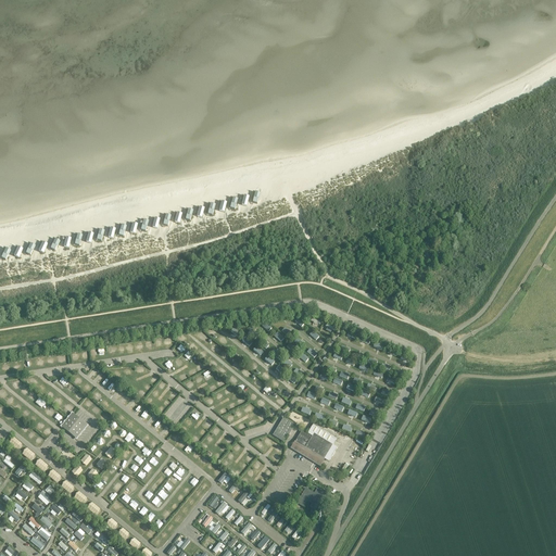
[(55,240),(51,250),(55,252),(60,242),(55,240)]
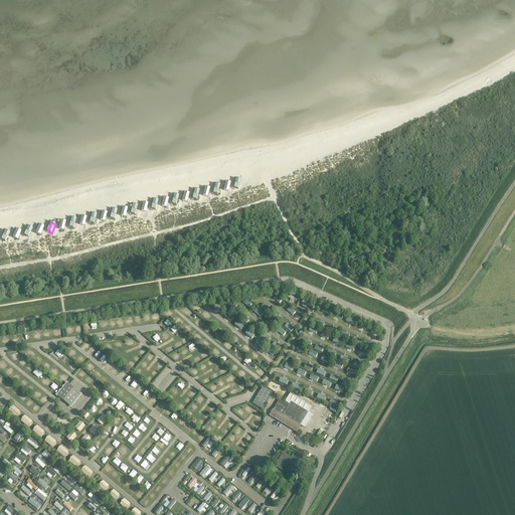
[(28,226),(24,235),(28,237),(32,228),(28,226)]
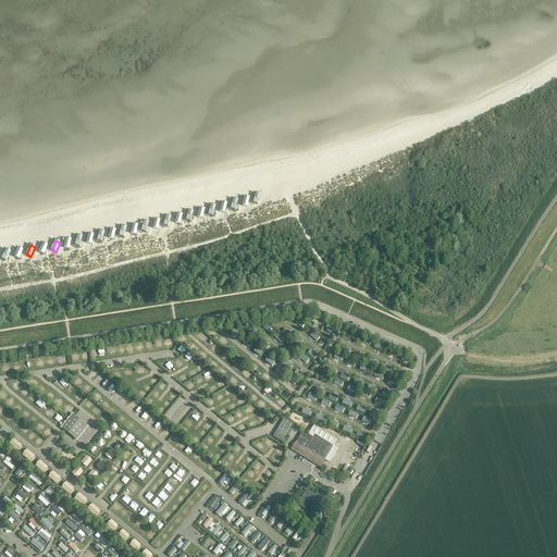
[(7,250),(1,259),(5,261),(11,251),(7,250)]
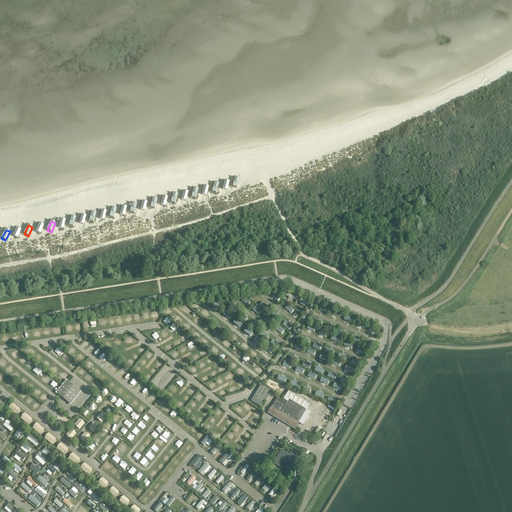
[(278,302),(281,298),(275,293),(272,296),(278,302)]
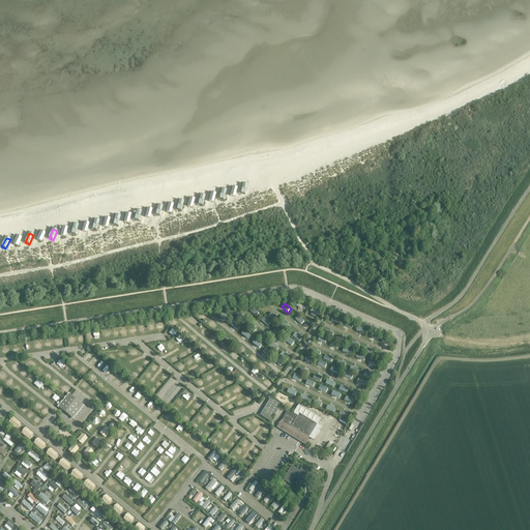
[(319,317),(322,313),(313,307),(311,312),(319,317)]
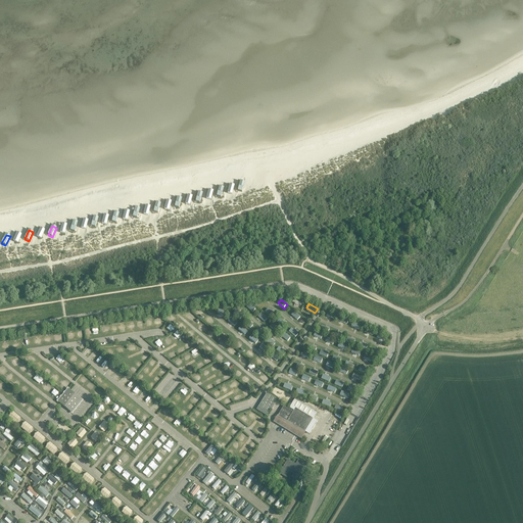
[(252,313),(255,310),(249,304),(246,307),(252,313)]
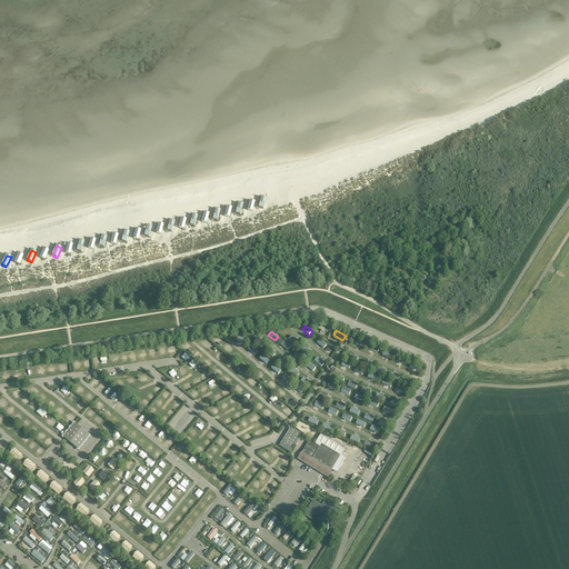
[(243,346),(247,342),(239,336),(237,340),(243,346)]
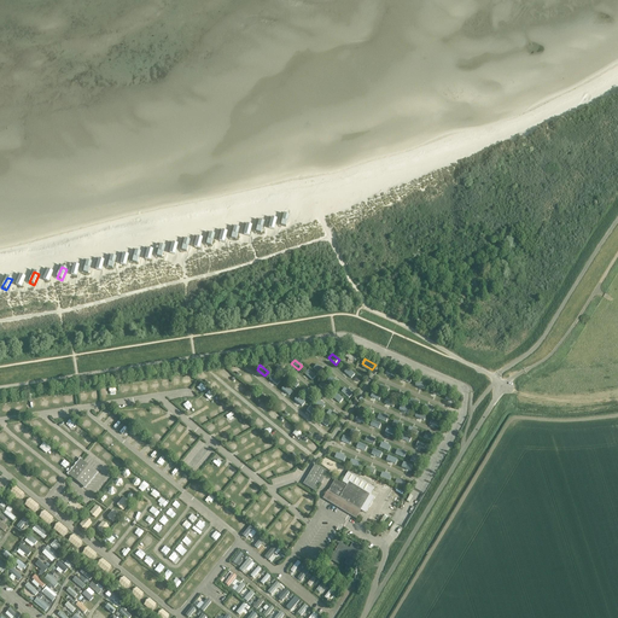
[(321,375),(325,372),(316,366),(314,369),(321,375)]
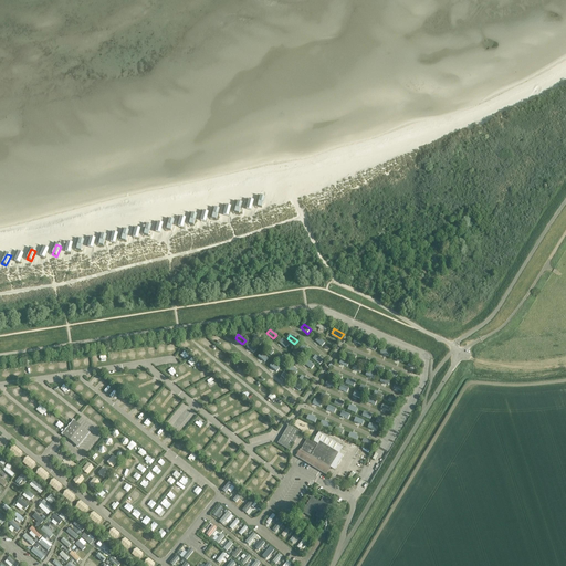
[(260,347),(262,343),(255,337),(252,341),(260,347)]
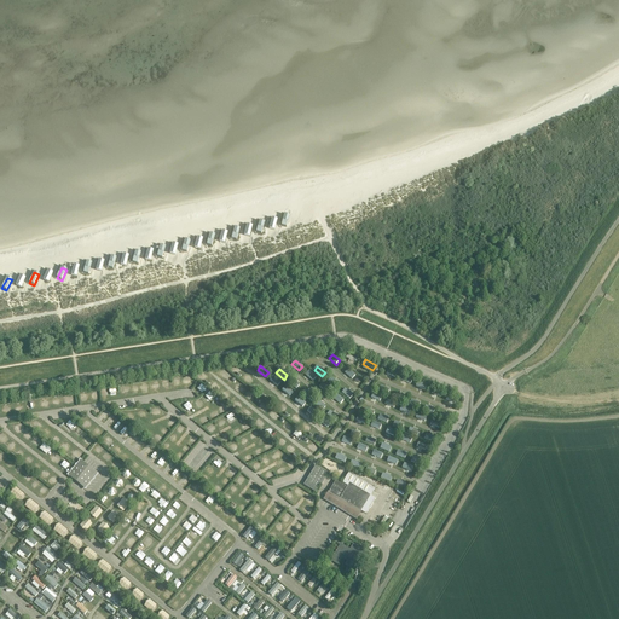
[(352,380),(356,376),(348,369),(345,372),(352,380)]
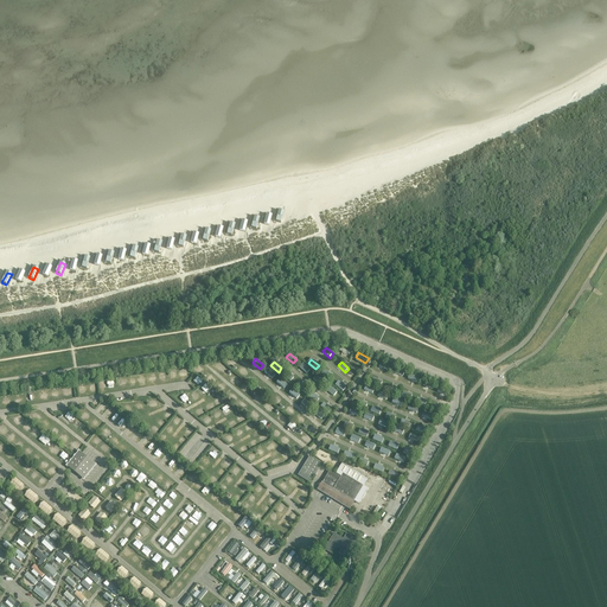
[(311,370),(302,364),(299,369),(307,375),(311,370)]
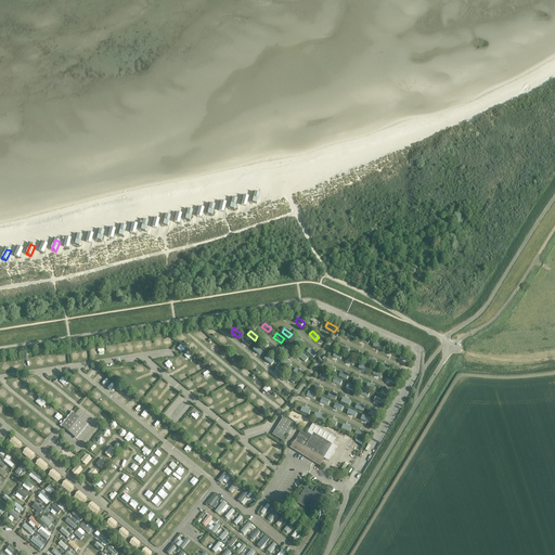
[(249,347),(252,343),(245,337),(242,341),(245,344),(249,347)]
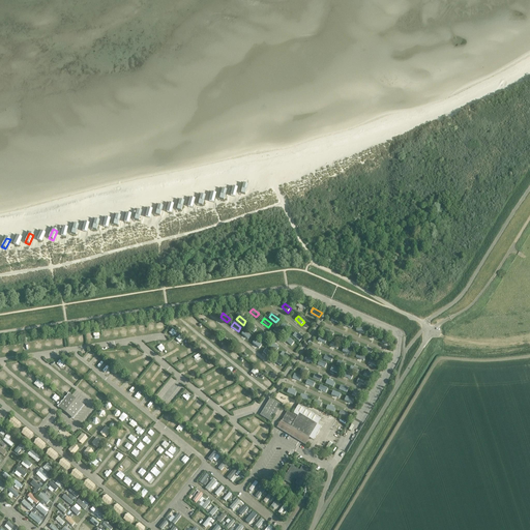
[(288,331),(290,328),(284,323),(281,326),(288,331)]
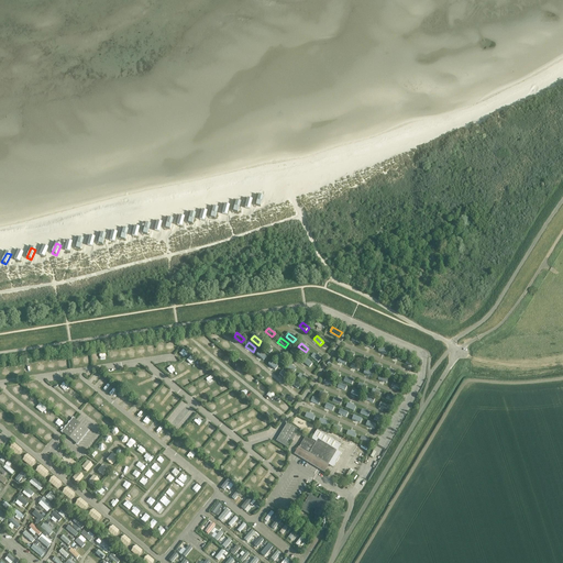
[(269,354),(273,351),(265,344),(262,349),(269,354)]
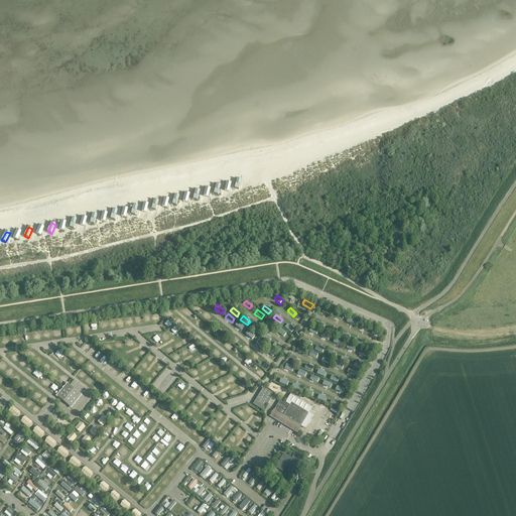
[(275,325),(269,319),(266,323),(272,328),(275,325)]
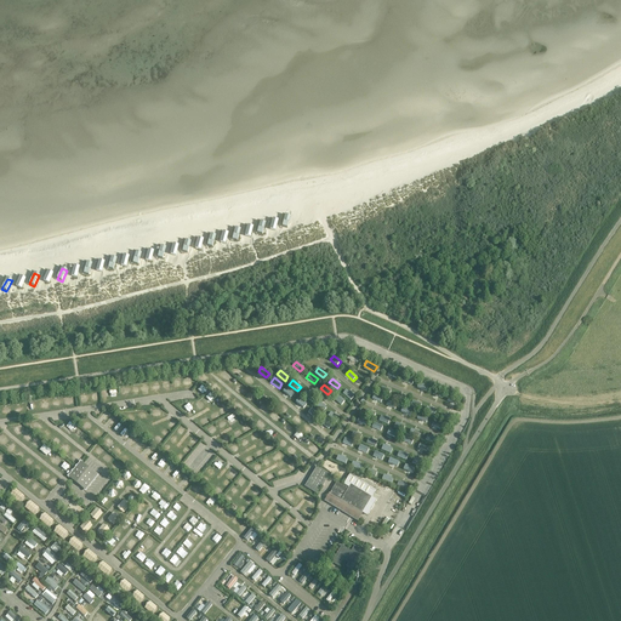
[(291,398),(295,394),(286,388),(283,392),(291,398)]
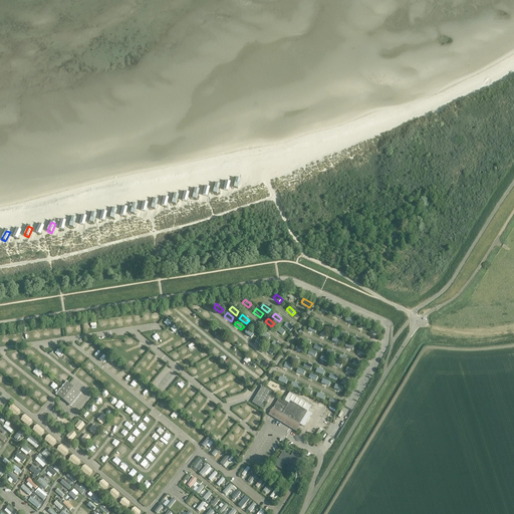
[(257,332),(259,329),(253,323),(250,327),(257,332)]
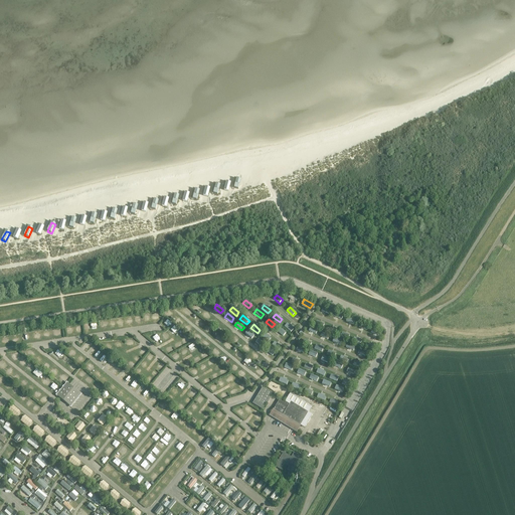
[(291,333),(294,330),(287,324),(285,327),(291,333)]
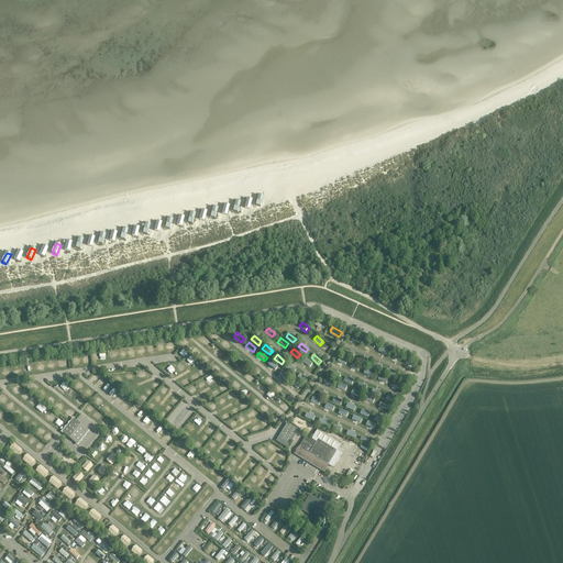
[(312,364),(306,359),(302,363),(310,368),(312,364)]
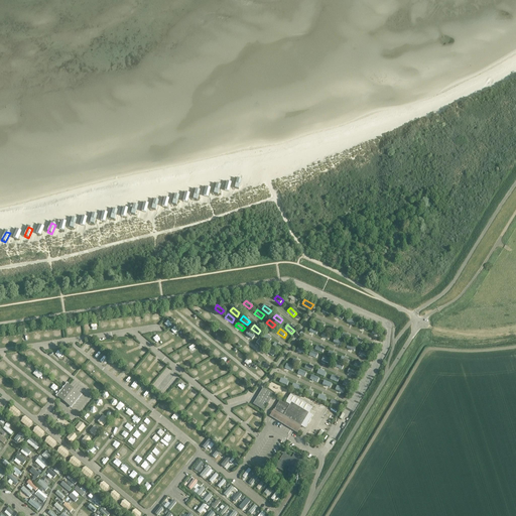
[(252,340),(255,337),(248,331),(246,335),(252,340)]
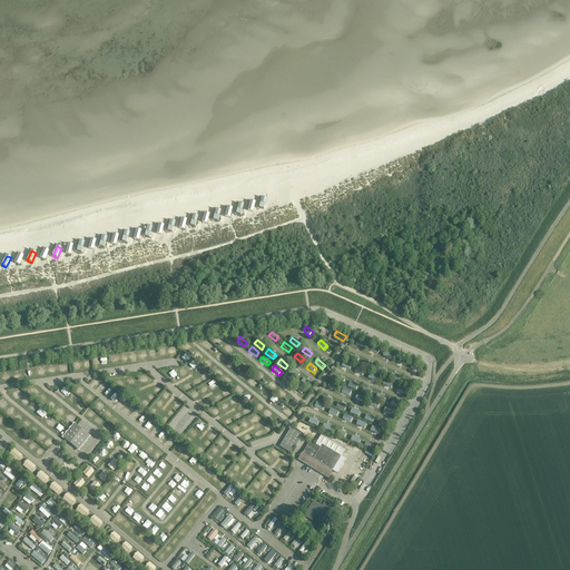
[(296,379),(300,375),(293,370),(290,373),(296,379)]
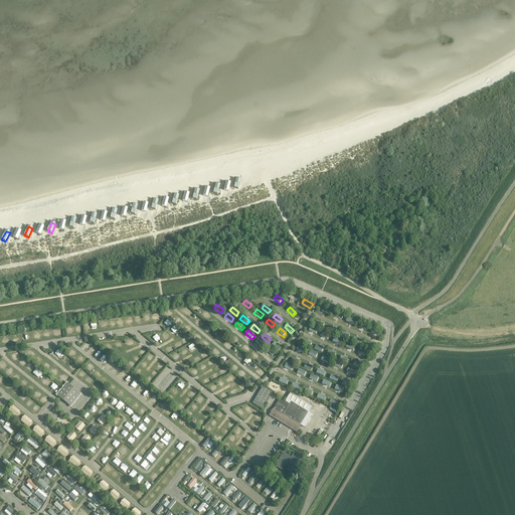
[(263,347),(265,344),(259,339),(256,342),(263,347)]
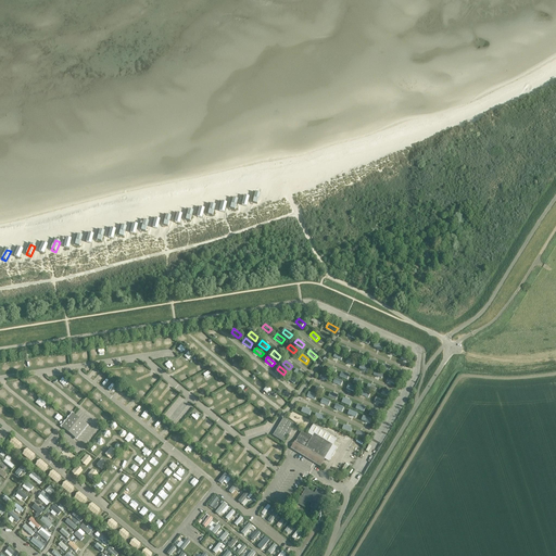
[(304,376),(297,369),(293,373),(301,379),(304,376)]
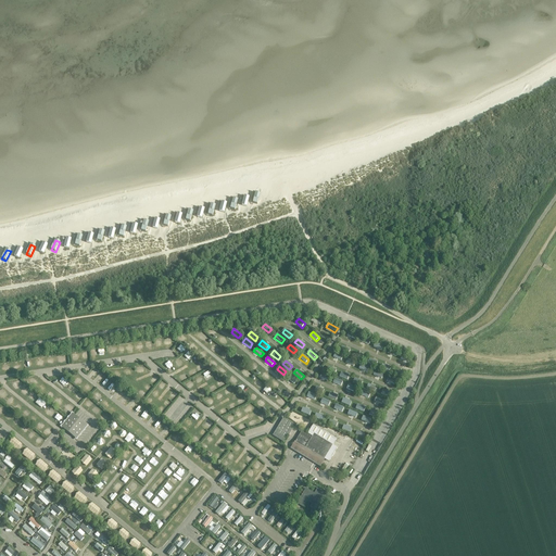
[(294,384),(298,381),(290,376),(288,379),(294,384)]
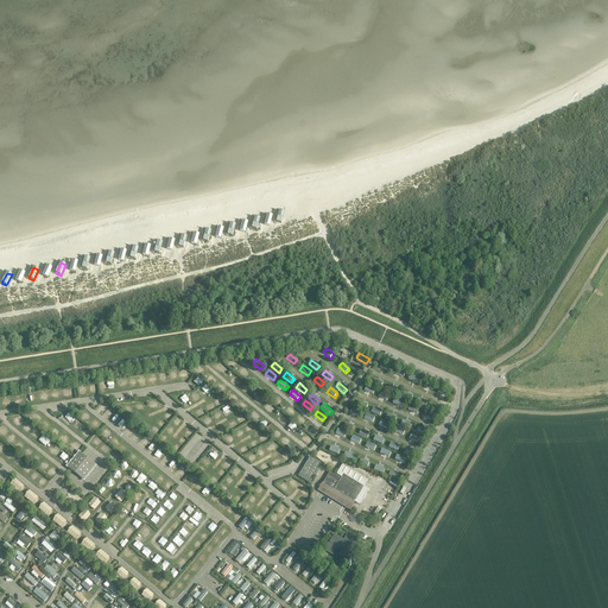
[(16,417),(20,422),(26,417),(21,412),(16,417)]
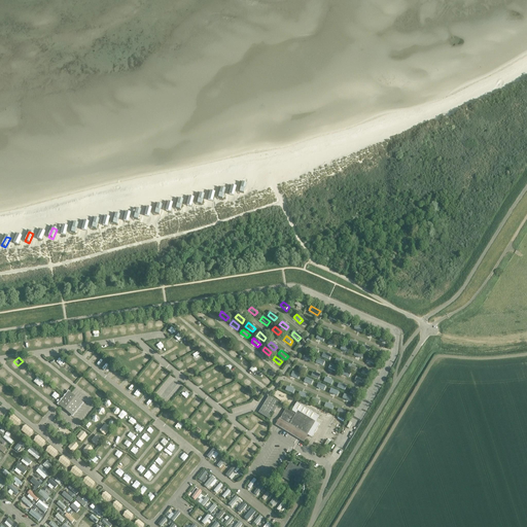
[(58,403),(57,405),(59,407),(59,406),(71,416),(72,418),(74,416),(73,416),(75,413),(76,414),(77,412),(78,409),(79,410),(80,408),(82,405),(82,406),(83,403),(82,402),(81,403),(69,393),(70,392),(68,391),(67,392),(67,393),(65,395),(64,396),(64,397),(62,399),(60,400),(61,401),(59,403),(58,403)]
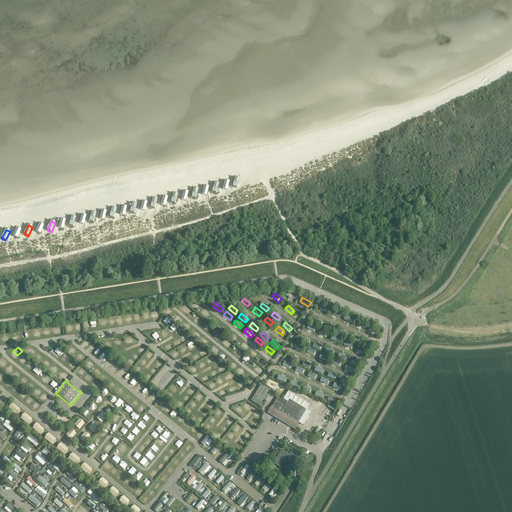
[(261,385),(251,401),(261,407),(265,401),(266,401),(269,396),(268,395),(271,391),(261,385)]
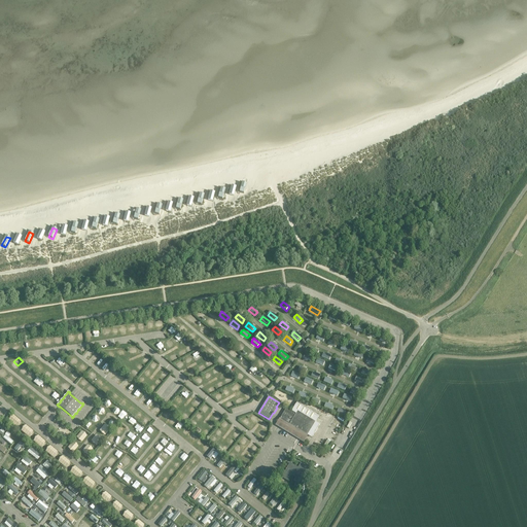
[(304,441),(307,435),(312,438),(320,425),(315,422),(319,417),(296,403),(291,412),(286,408),(285,410),(284,412),(277,424),(304,441)]
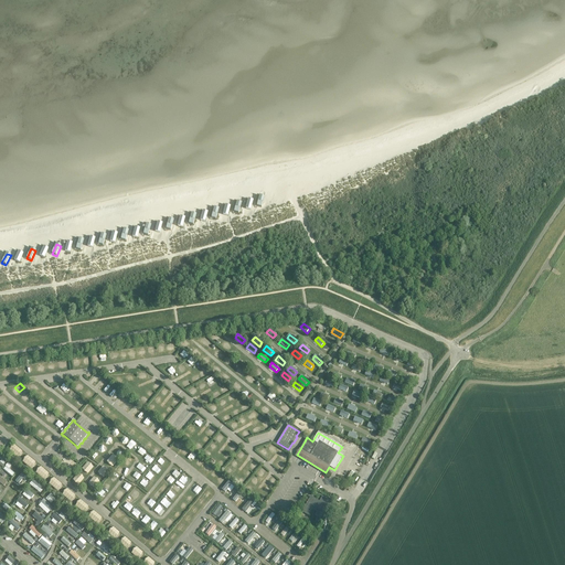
[(193,449),(189,455),(192,458),(198,452),(193,449)]
